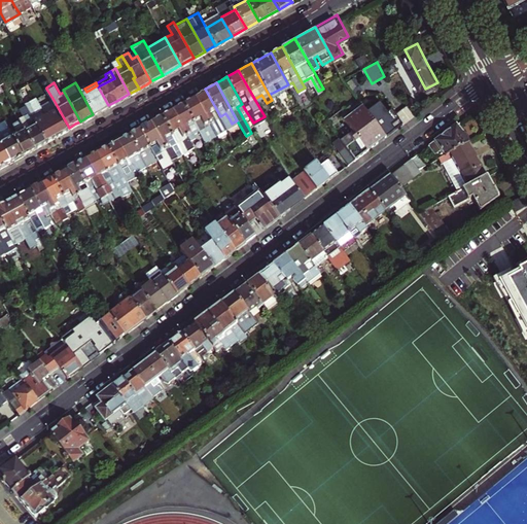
[(78,88),(93,114),(100,110),(108,105),(98,86),(97,85),(86,92),(84,89),(82,84),(78,88)]
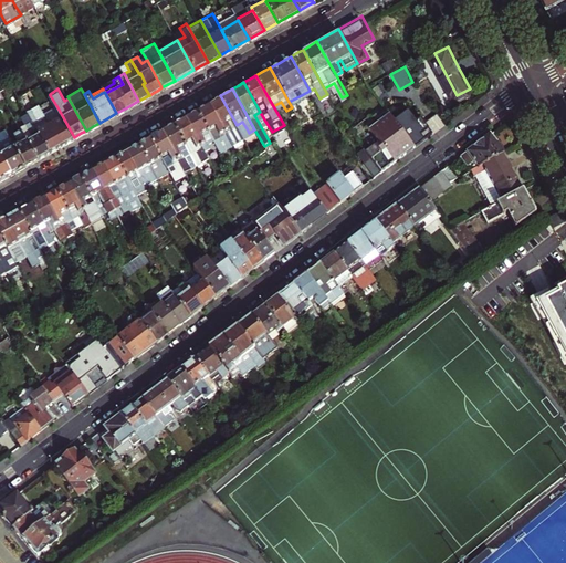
[(39,102),(51,123),(50,124),(55,134),(58,133),(63,143),(69,139),(74,137),(58,107),(50,95),(39,102)]
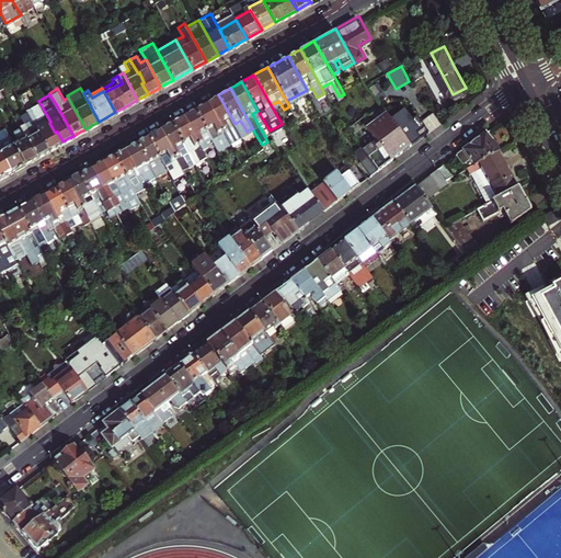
[(206,101),(229,143),(236,138),(232,134),(229,127),(235,124),(218,94),(213,98),(206,101)]
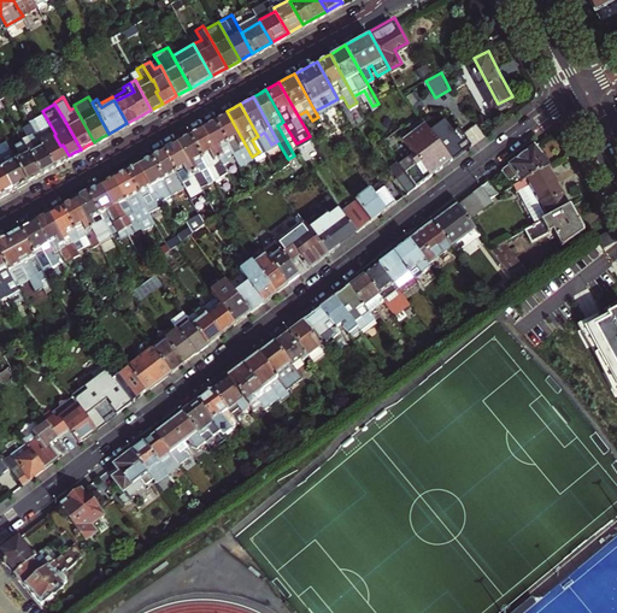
[(29,118),(30,121),(54,164),(62,159),(69,155),(63,145),(60,146),(54,135),(56,134),(42,111),(29,118)]
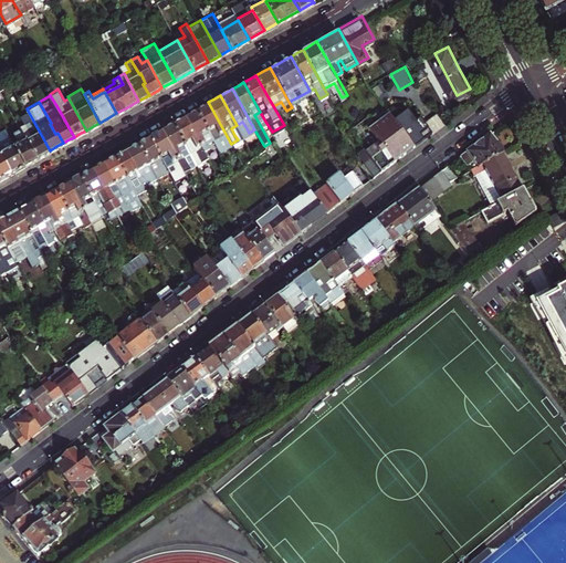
[(220,150),(231,144),(208,102),(203,105),(197,108),(217,144),(220,150)]
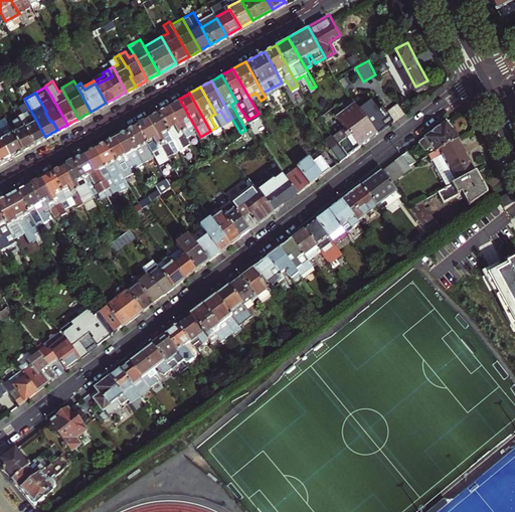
[(370,96),(358,106),(376,130),(385,124),(392,118),(384,108),(377,114),(374,110),(378,107),(370,96)]
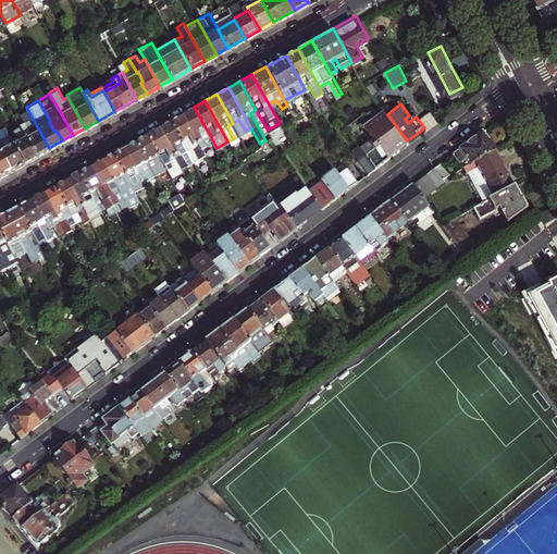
[(213,142),(194,107),(187,110),(181,113),(200,149),(213,142)]
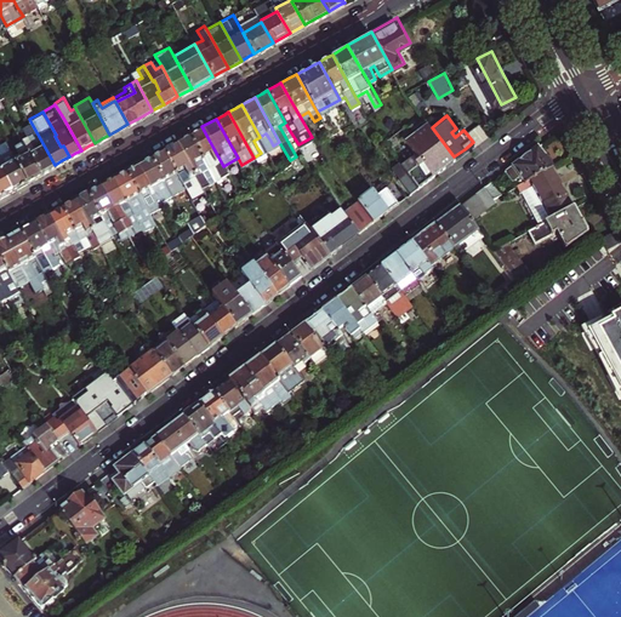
[(426,120),(405,136),(415,150),(432,173),(443,165),(454,156),(432,127),(426,120)]
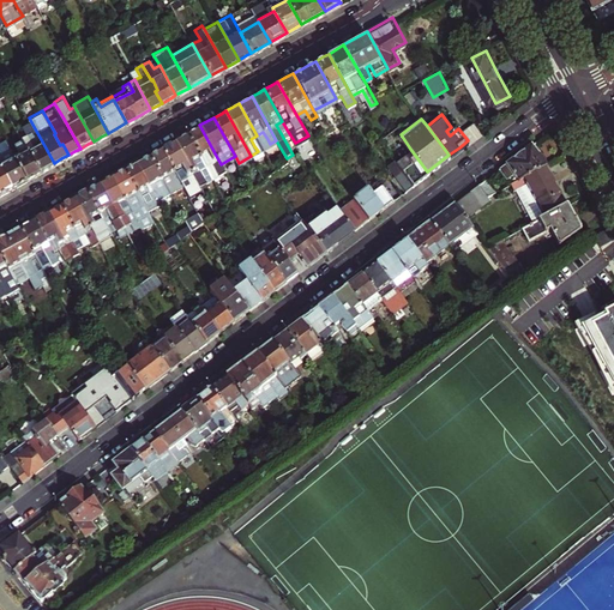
[(54,163),(30,120),(23,124),(28,132),(20,136),(22,138),(41,170),(48,167),(54,163)]
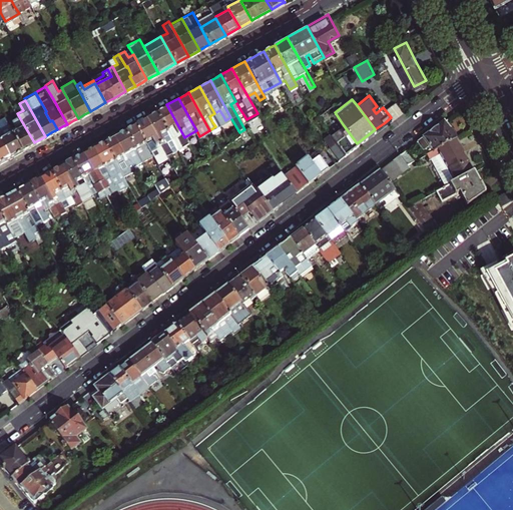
[(234,111),(239,108),(235,101),(230,104),(234,111)]
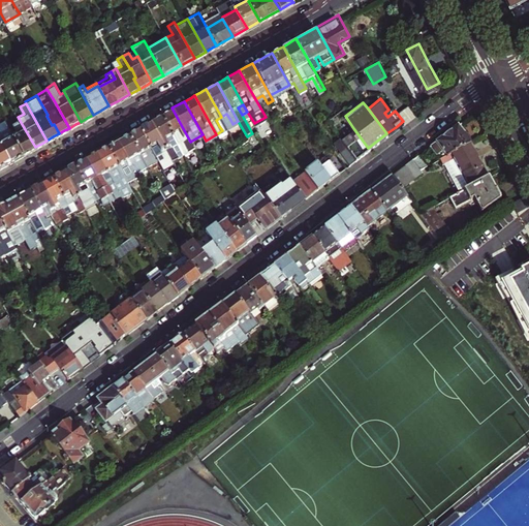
[(183,152),(193,147),(190,142),(172,107),(167,111),(161,114),(183,152)]
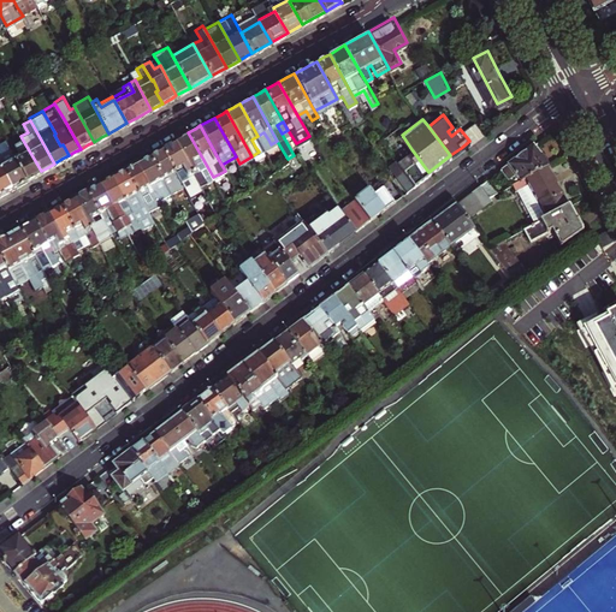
[(182,136),(175,140),(203,191),(209,188),(206,182),(213,177),(188,132),(182,136)]
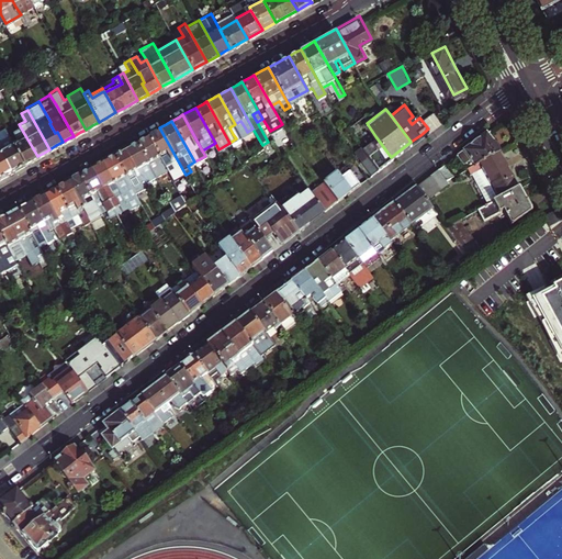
[(240,121),(235,124),(239,131),(245,127),(240,121)]
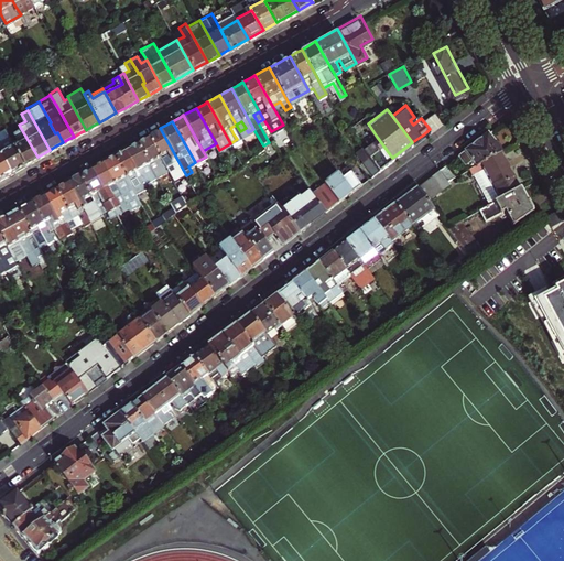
[(240,131),(236,125),(230,128),(234,135),(240,131)]
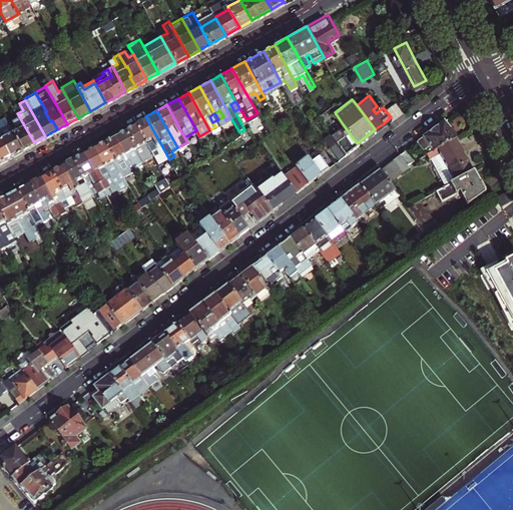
[(34,142),(18,115),(12,118),(16,125),(11,128),(23,149),(29,145),(34,142)]
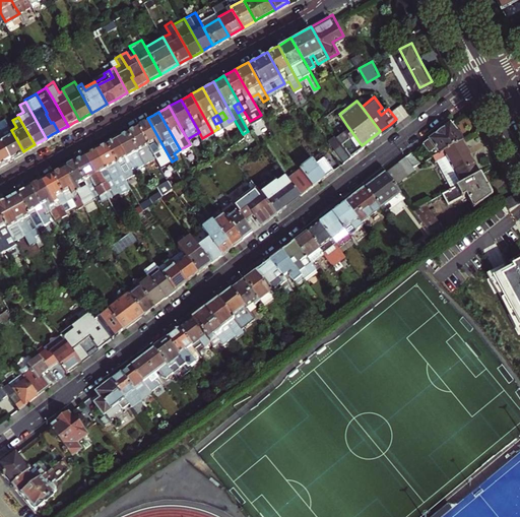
[(172,162),(147,118),(142,121),(136,125),(152,153),(157,162),(164,158),(172,174),(176,171),(172,162)]
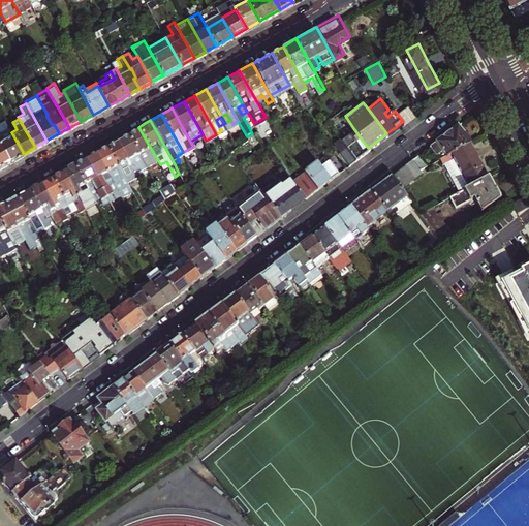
[(18,157),(24,154),(11,132),(6,121),(3,123),(5,128),(0,130),(0,141),(10,160),(18,157)]
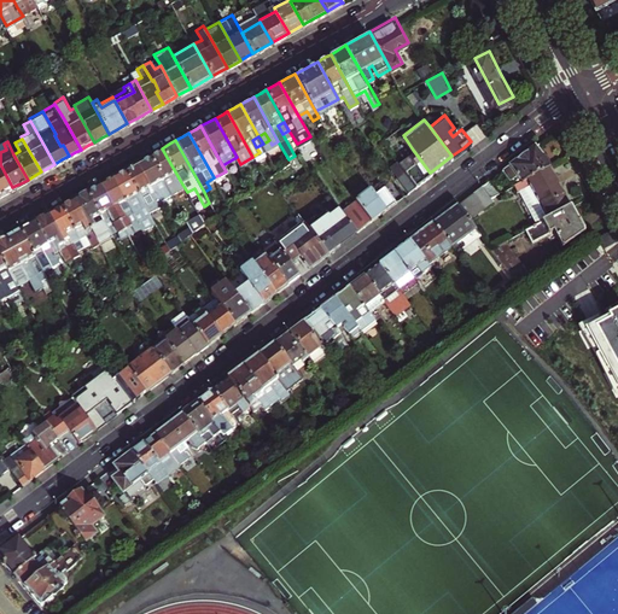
[(518,171),(523,177),(551,162),(535,142),(505,165),(501,168),(509,179),(518,171)]
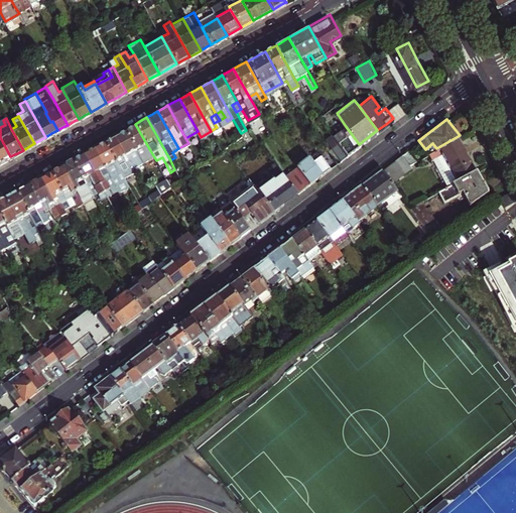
[(151,152),(135,124),(130,126),(125,129),(139,155),(141,158),(151,152)]
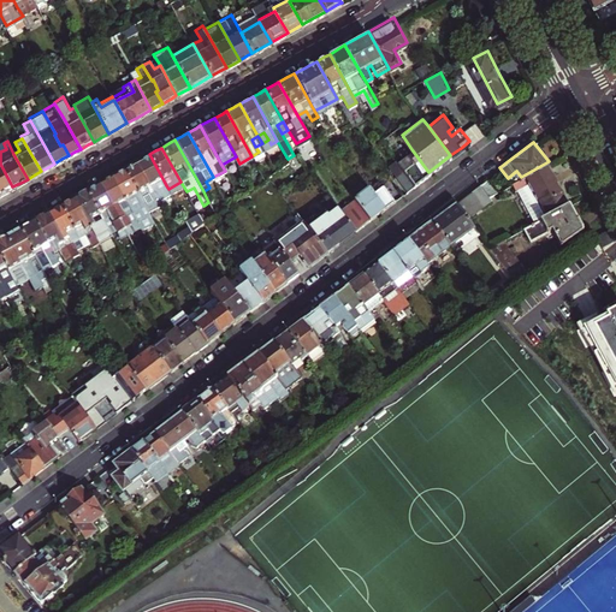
[(402,155),(420,178),(428,172),(412,149),(402,155)]
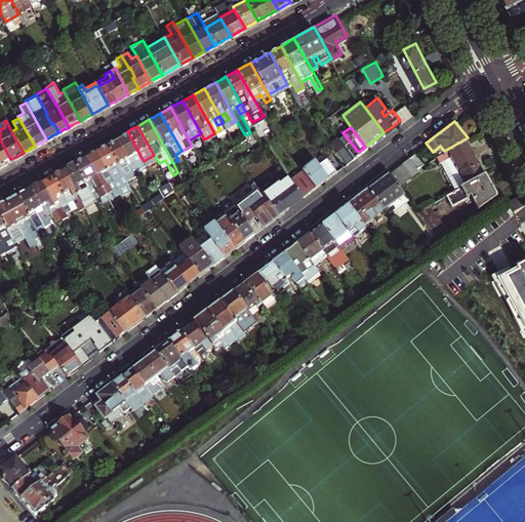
[(121,134),(116,137),(130,164),(142,158),(127,131),(121,134)]
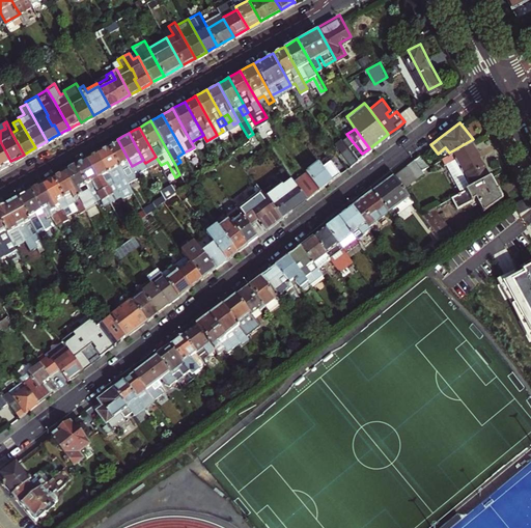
[(357,158),(362,154),(346,134),(342,138),(346,144),(357,158)]
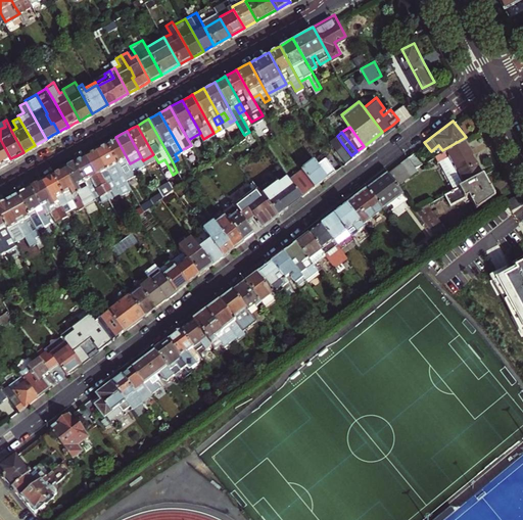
[(110,140),(104,143),(124,176),(134,170),(132,167),(130,163),(115,137),(110,140)]
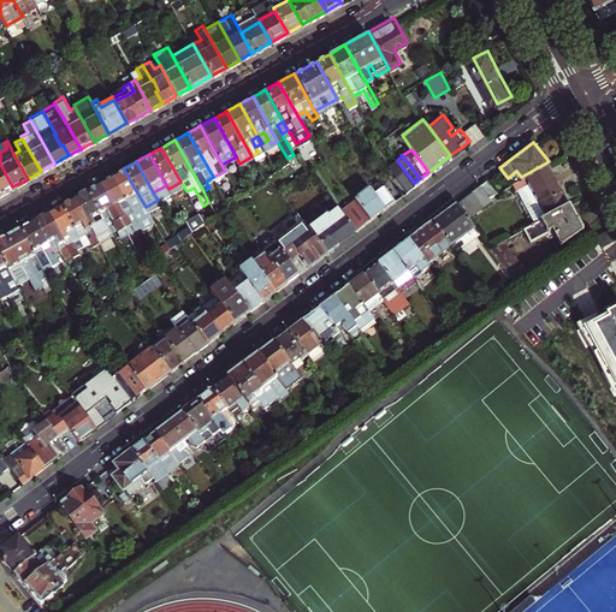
[(521,177),(513,182),(516,190),(529,183),(531,186),(529,188),(532,191),(533,191),(546,214),(569,202),(560,182),(549,161),(521,177)]
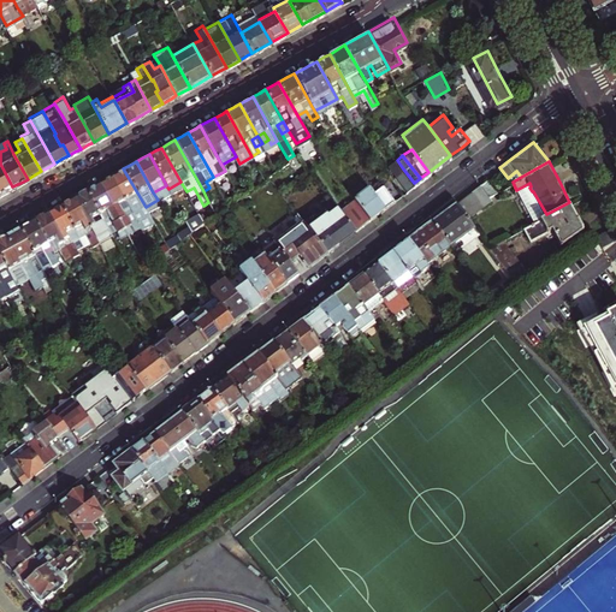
[(0,192),(6,190),(12,186),(0,164),(0,192)]
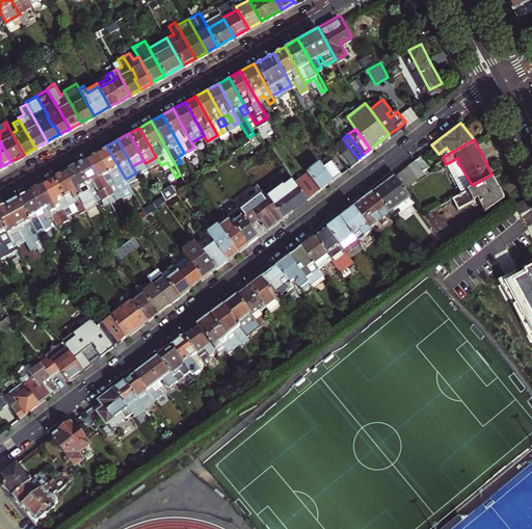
[(357,158),(347,144),(340,151),(350,164),(357,158)]
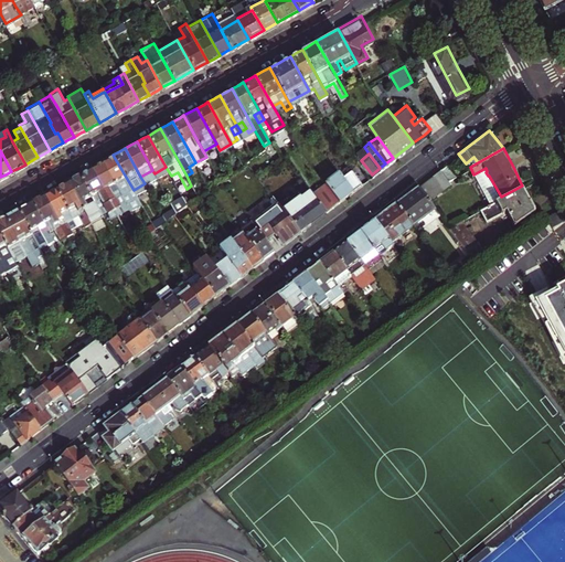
[(108,158),(103,161),(119,190),(123,197),(129,208),(140,202),(134,190),(113,155),(108,158)]
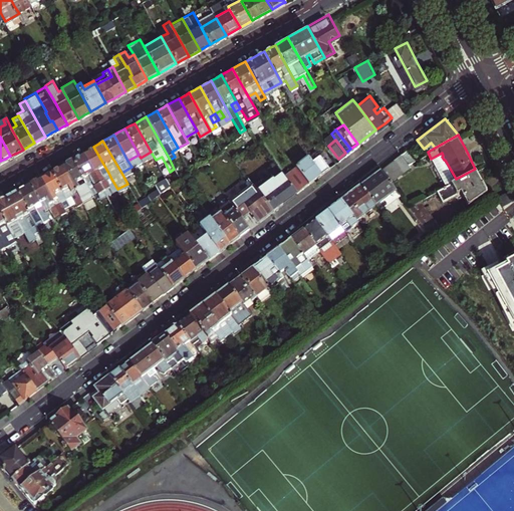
[(108,173),(93,147),(88,149),(82,153),(103,190),(109,187),(106,182),(103,176),(108,173)]
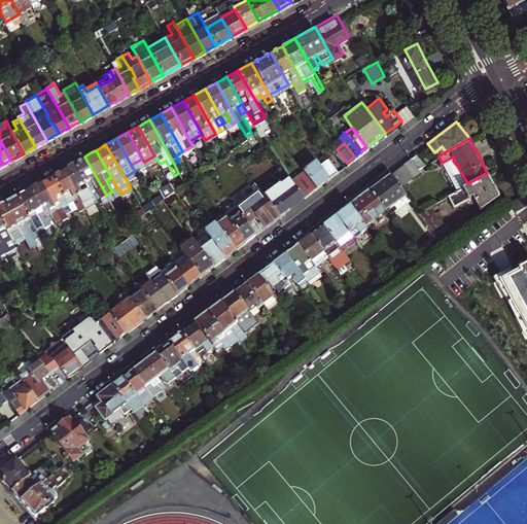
[(418,167),(425,163),(417,151),(410,156),(418,167)]
